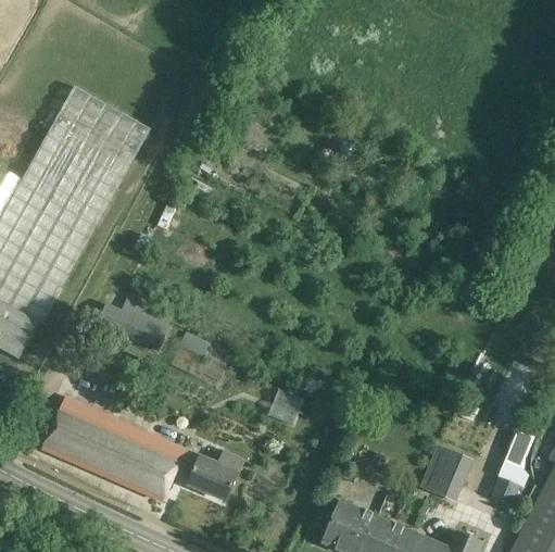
[(0,349),(19,359),(39,322),(41,324),(151,128),(74,85),(23,178),(0,165),(0,349)]
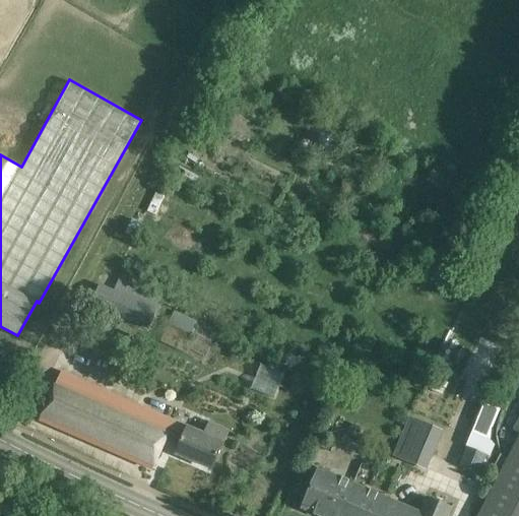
[(321,127),(313,139),(325,146),(331,150),(338,137),(336,136),(321,127)]
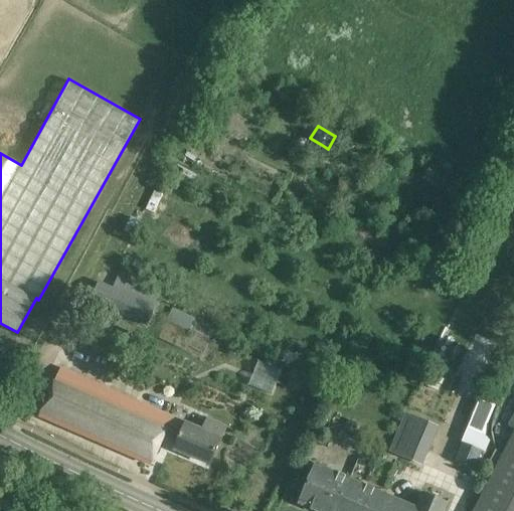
[(112,285),(99,279),(91,297),(146,322),(160,292),(118,273),(112,285)]
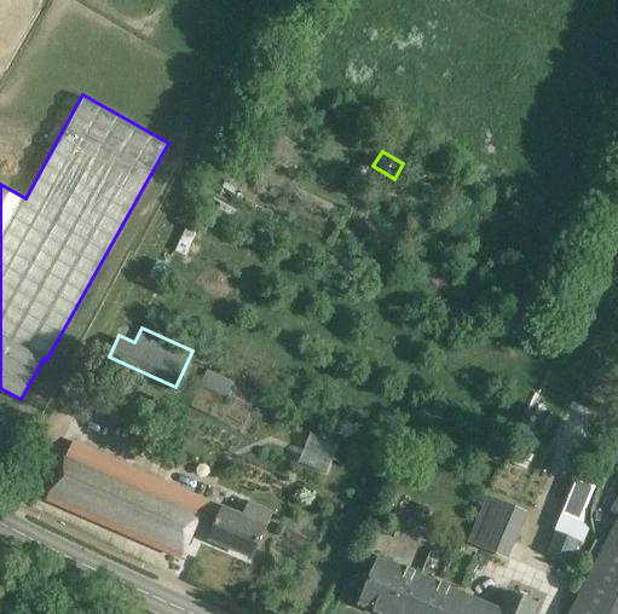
[(310,430),(300,461),(329,469),(339,439),(310,430)]
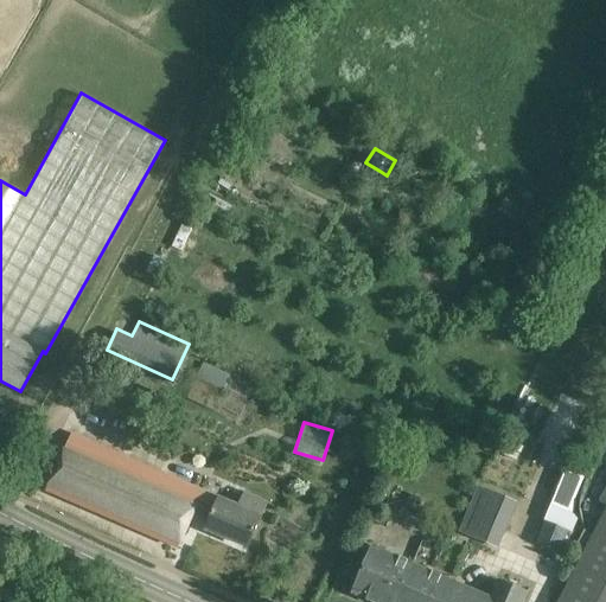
[(178,548),(193,512),(209,518),(205,527),(247,545),(266,500),(244,491),(238,505),(203,490),(203,488),(72,431),(45,490),(178,548)]
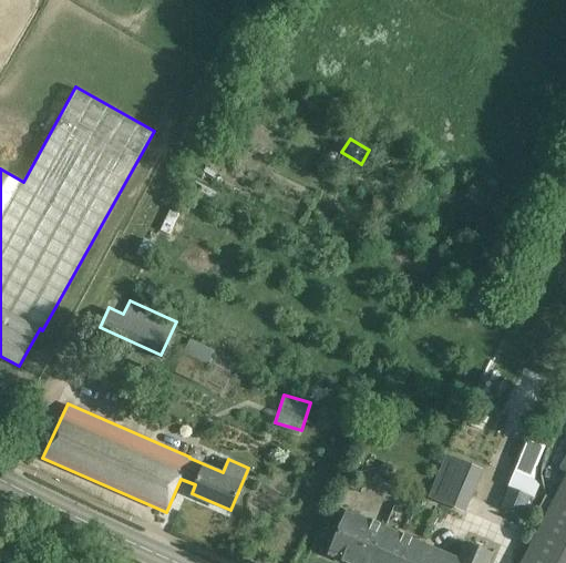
[(510,480),(501,502),(522,511),(532,490),(541,492),(534,461),(547,430),(525,419),(520,431),(530,434),(510,480)]
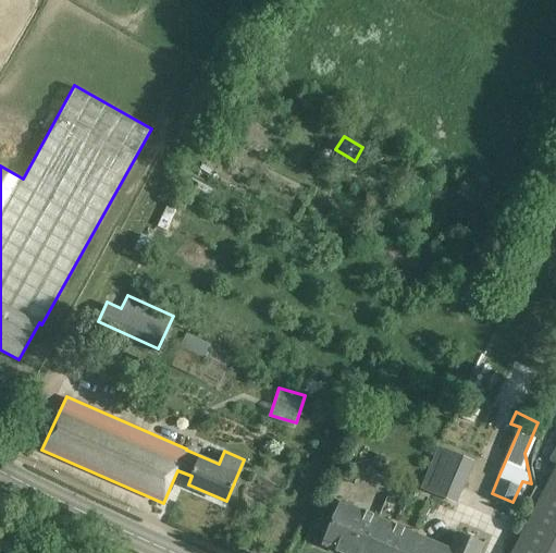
[(534,504),(509,552),(555,552),(555,447),(550,461),(555,464),(543,488),(534,504)]
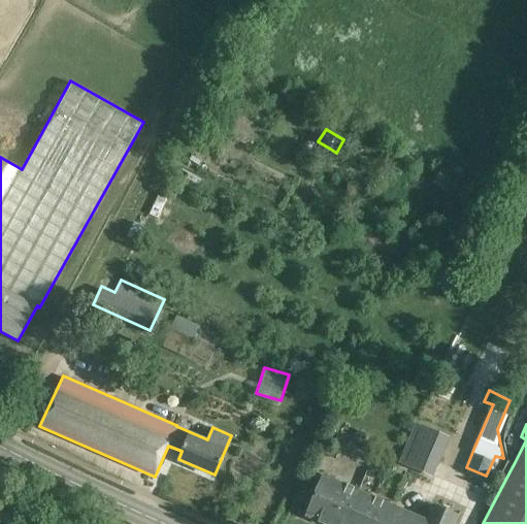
[(398,458),(430,472),(440,450),(408,434),(398,458)]
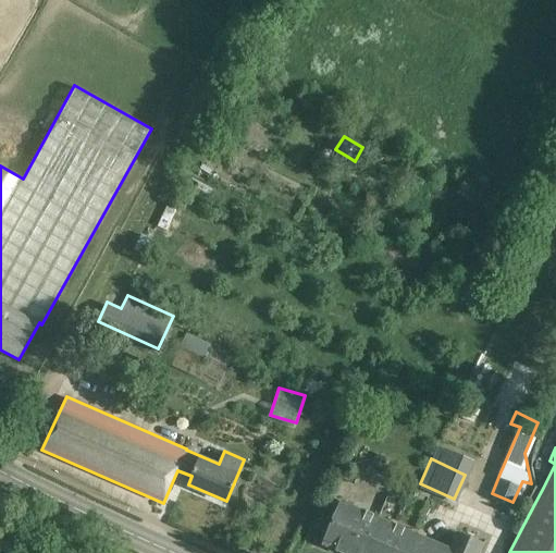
[(332,500),(320,528),(329,531),(323,543),(346,552),(479,552),(484,541),(457,530),(449,548),(441,544),(341,502),(340,503),(332,500)]
